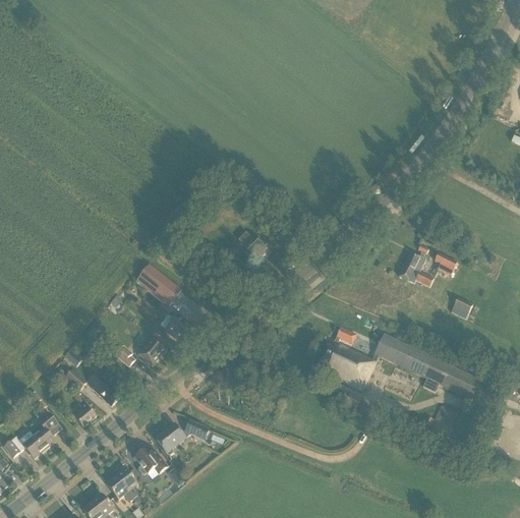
[(256,263),(271,249),(257,236),(254,239),(245,231),(238,238),(247,246),(243,249),(256,263)]
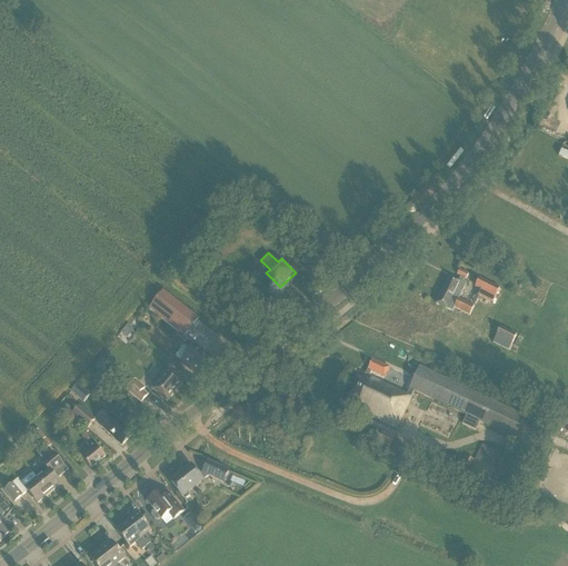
[(466,276),(468,271),(459,267),(457,271),(460,274),(458,278),(449,274),(436,300),(446,306),(451,308),(454,305),(469,311),(474,303),(458,296),(465,281),(462,280),(465,276),(466,276)]
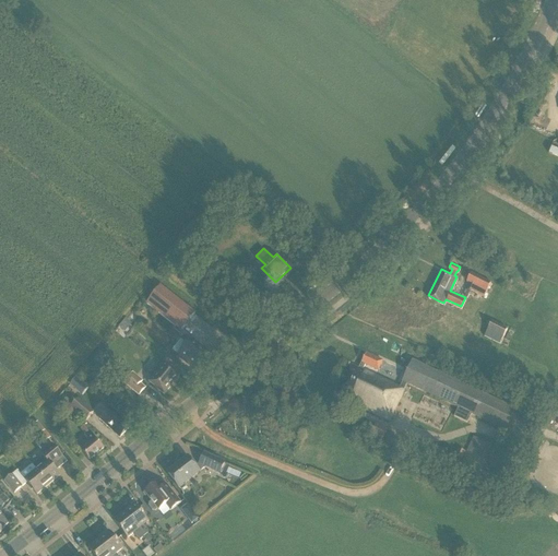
[(220,272),(208,263),(203,269),(213,278),(220,272)]
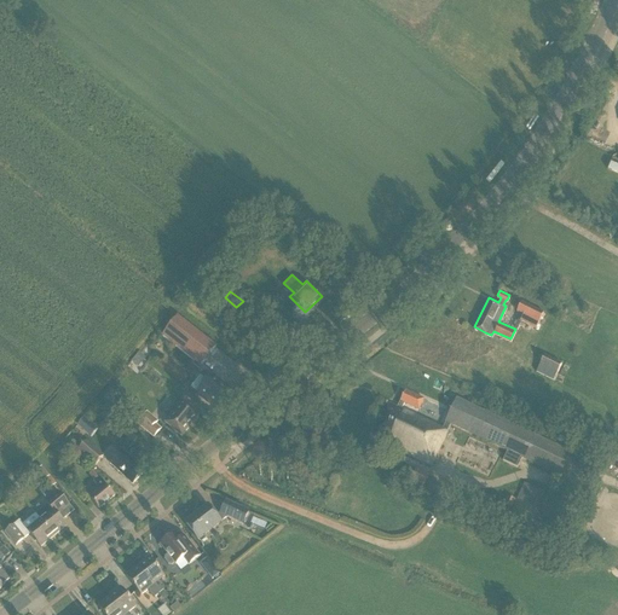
[(519,318),(535,325),(543,309),(520,299),(517,308),(523,311),(519,318)]
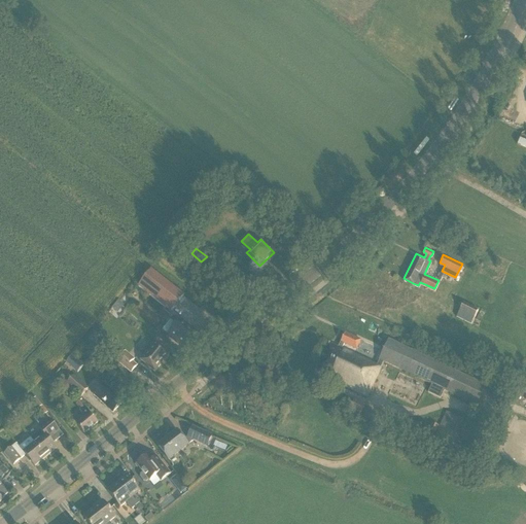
[(170,309),(183,292),(150,267),(138,283),(170,309)]
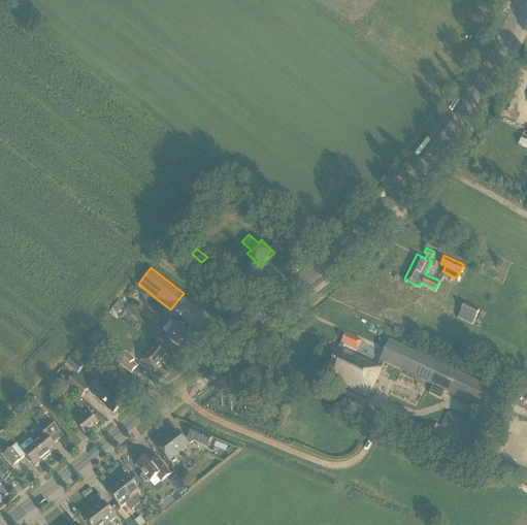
[(479,307),(464,300),(457,315),(471,322),(479,307)]
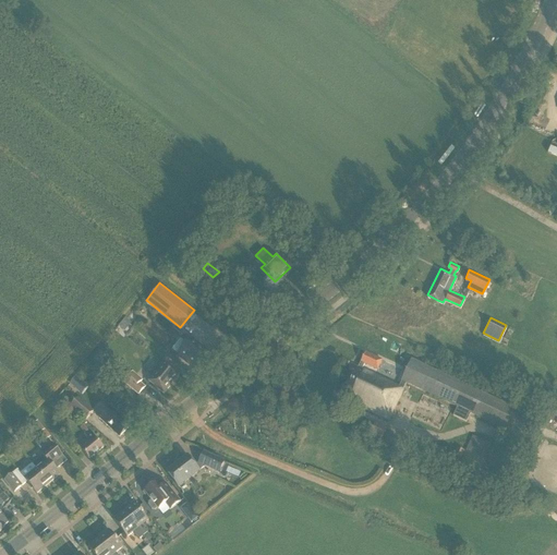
[(509,324),(499,341),(505,345),(515,326),(509,324)]
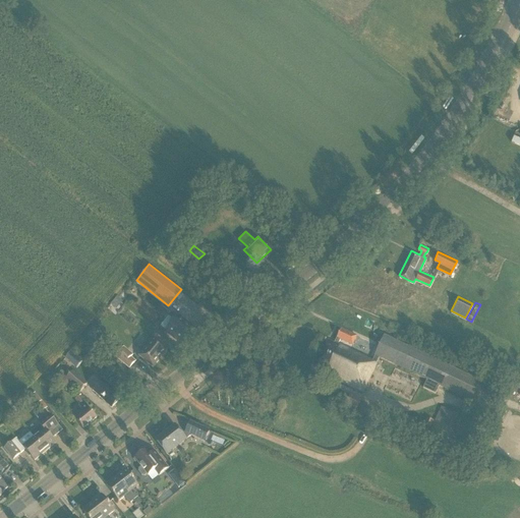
[(168,313),(173,319),(165,329),(181,341),(192,327),(171,309),(168,313)]
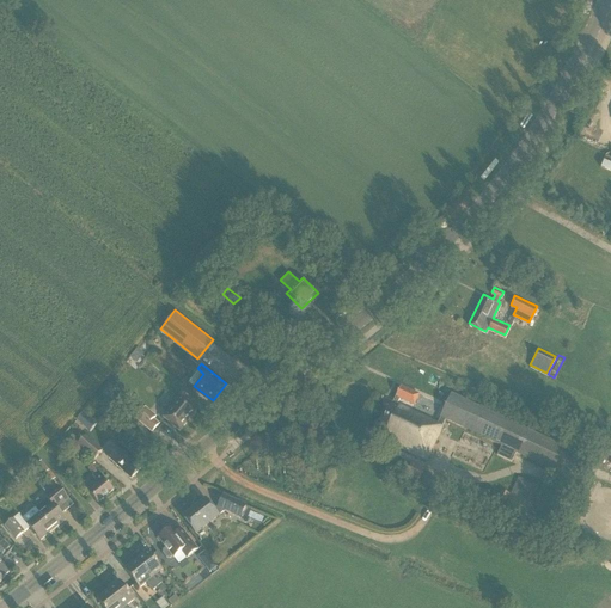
[(395,394),(392,400),(382,395),(365,429),(368,430),(366,435),(367,437),(371,440),(374,438),(376,434),(426,458),(431,447),(434,448),(437,443),(433,441),(439,429),(443,430),(444,425),(441,424),(441,423),(445,417),(501,443),(496,453),(511,459),(515,450),(551,467),(563,443),(451,391),(440,415),(438,421),(396,401),(398,395),(414,403),(419,392),(399,384),(395,393),(395,394)]
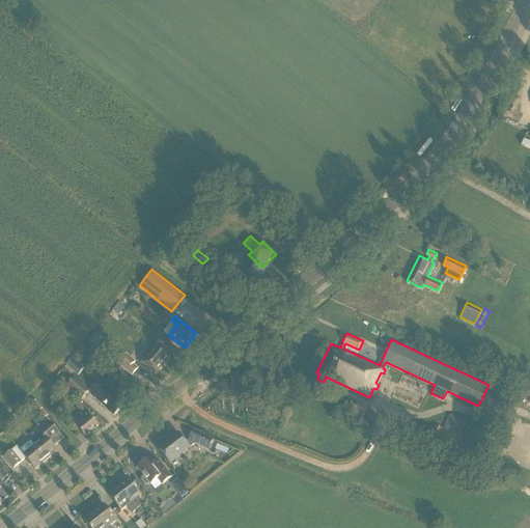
[(141,360),(155,371),(170,354),(157,341),(141,360)]
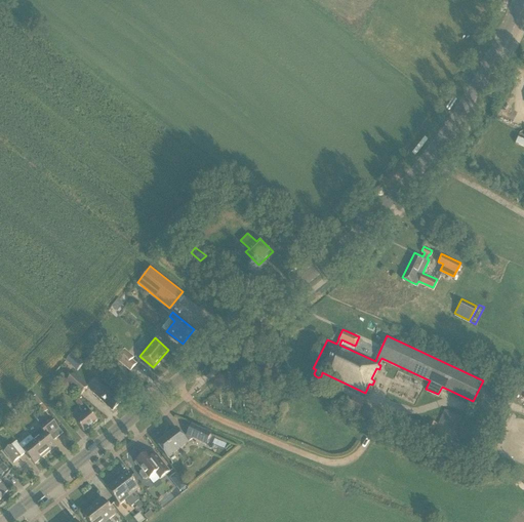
[(115,356),(129,369),(135,362),(131,357),(133,355),(123,347),(115,356)]
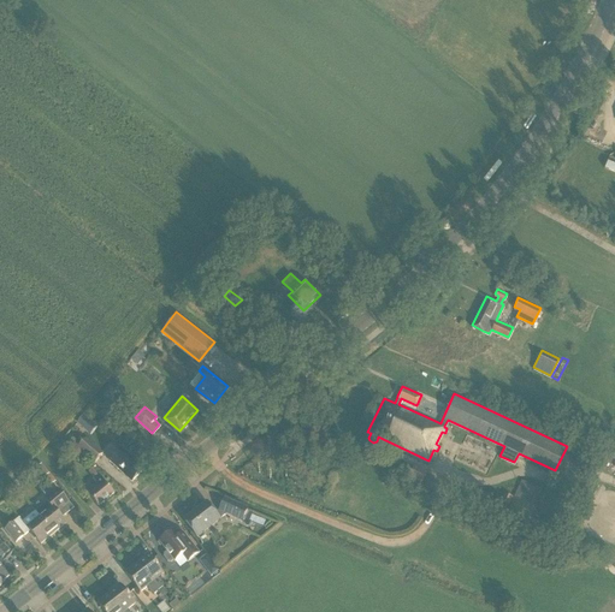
[(76,420),(82,425),(88,416),(82,411),(76,420)]
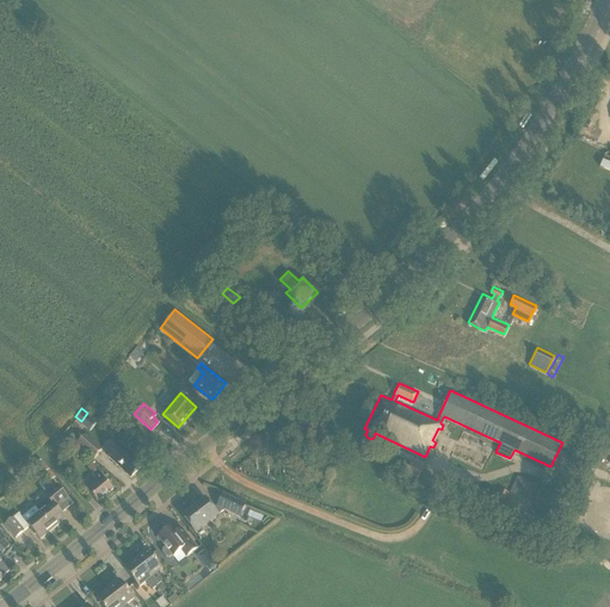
[(135,429),(127,422),(123,426),(131,433),(135,429)]
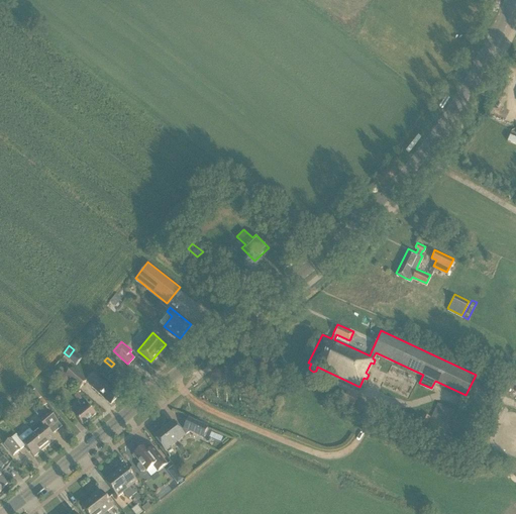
[(64,374),(78,387),(86,378),(72,366),(64,374)]
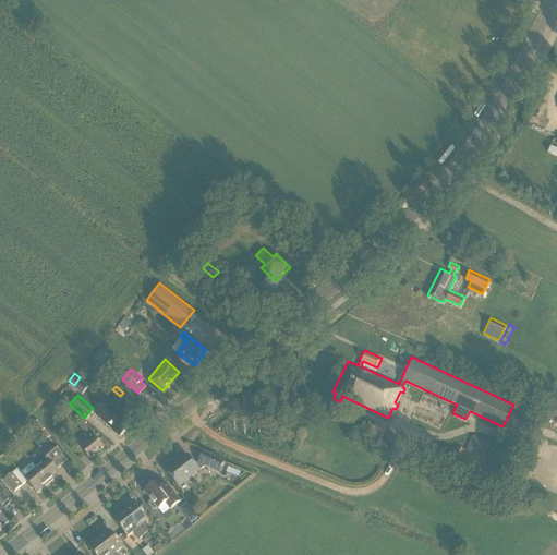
[(116,409),(130,422),(137,414),(129,407),(131,405),(125,400),(123,401),(116,409)]
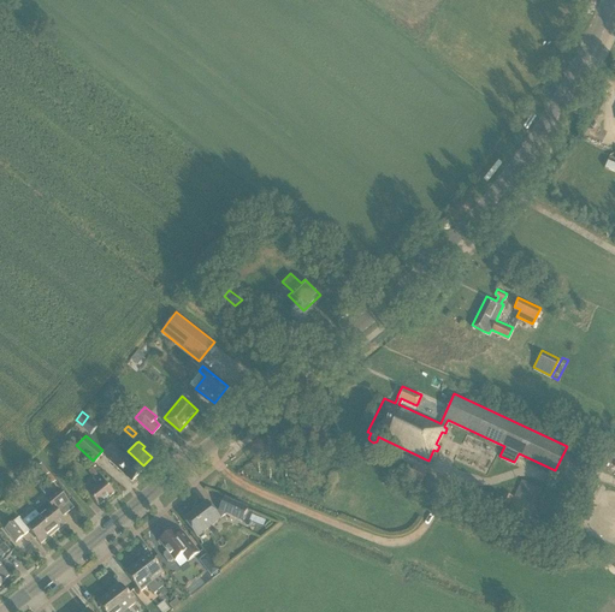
[(143,465),(128,451),(126,449),(125,450),(120,445),(108,458),(131,479),(143,465)]
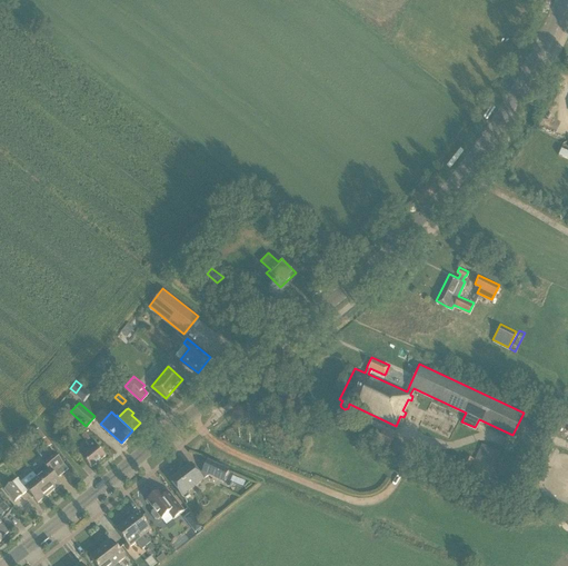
[(29,433),(37,442),(45,435),(37,426),(29,433)]
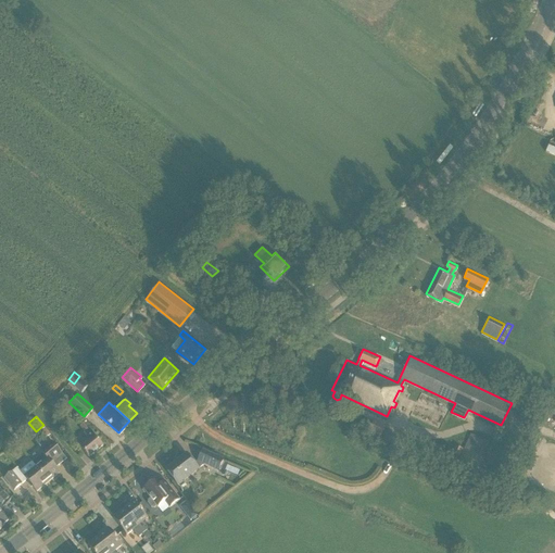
[(88,454),(102,443),(91,429),(80,416),(75,419),(83,428),(82,429),(86,435),(77,441),(88,454)]
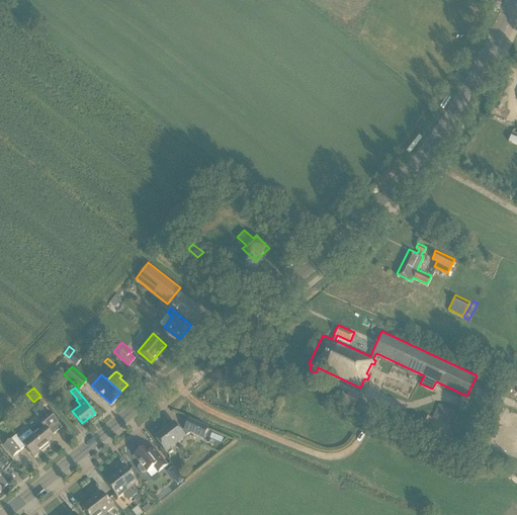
[(448,424),(454,408),(438,402),(431,416),(422,438),(439,445),(448,424)]
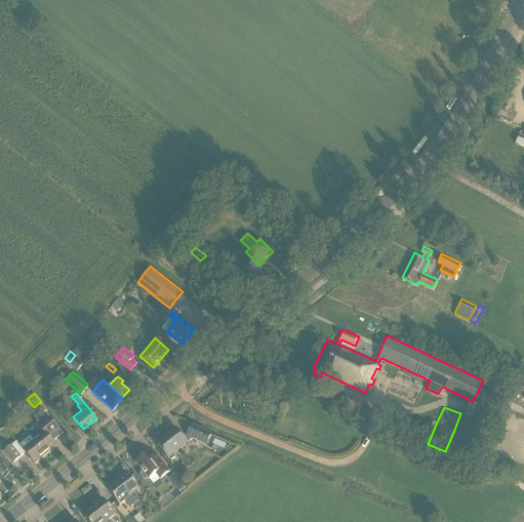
[(43,430),(33,438),(44,452),(55,444),(51,439),(62,431),(58,427),(48,414),(38,424),(43,430)]
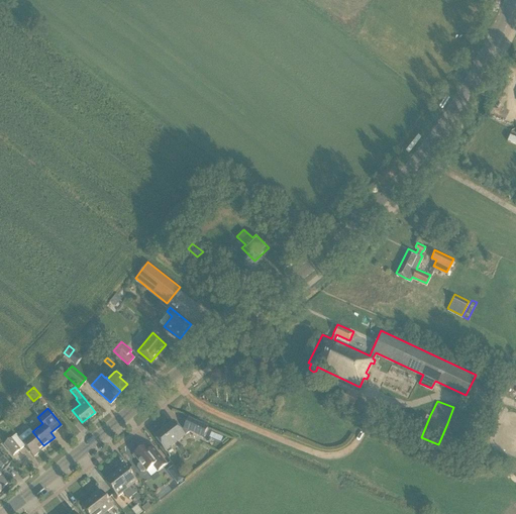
[(184,427),(181,429),(173,419),(153,434),(165,448),(190,429),(197,433),(201,423),(189,417),(184,427)]
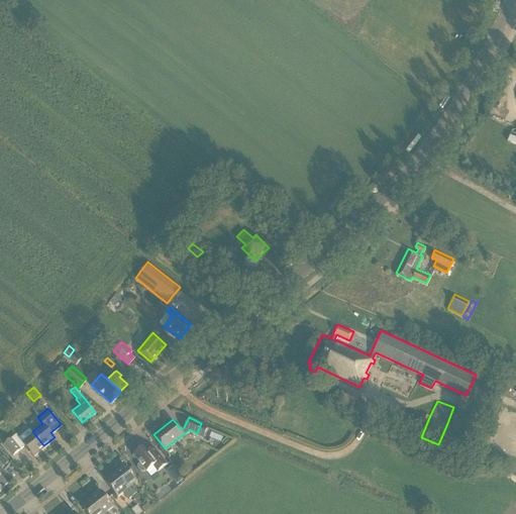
[(32,431),(29,427),(18,435),(16,432),(3,442),(12,453),(19,447),(24,443),(33,454),(43,445),(32,431)]
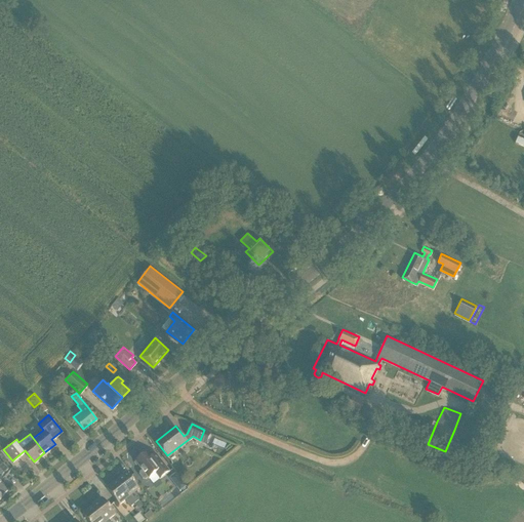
[(156,464),(147,451),(135,459),(142,468),(139,470),(139,473),(143,477),(145,477),(148,475),(149,476),(155,471),(159,477),(169,469),(161,459),(156,464)]
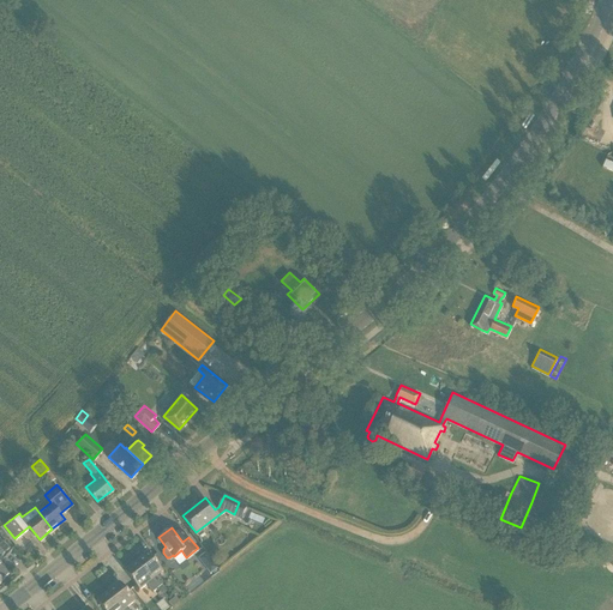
[(148,543),(157,538),(151,529),(143,533),(148,543)]
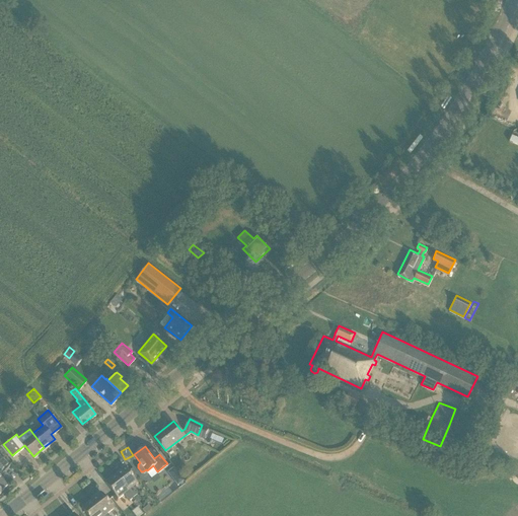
[(137,482),(125,465),(115,472),(133,496),(137,493),(133,489),(132,490),(130,487),(137,482)]
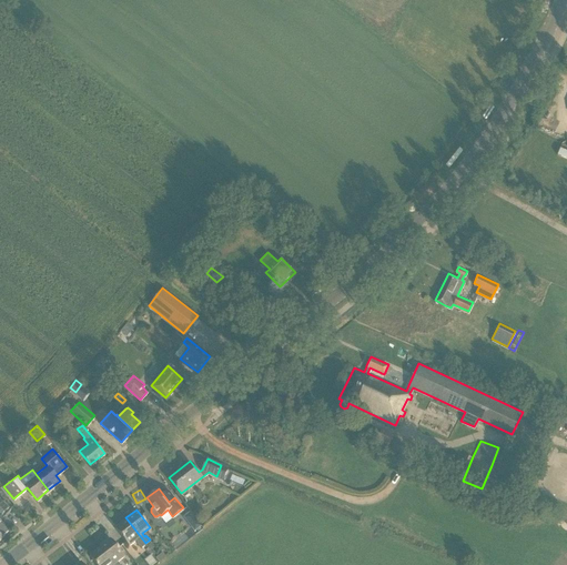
[(2,517),(11,522),(14,517),(6,512),(2,517)]
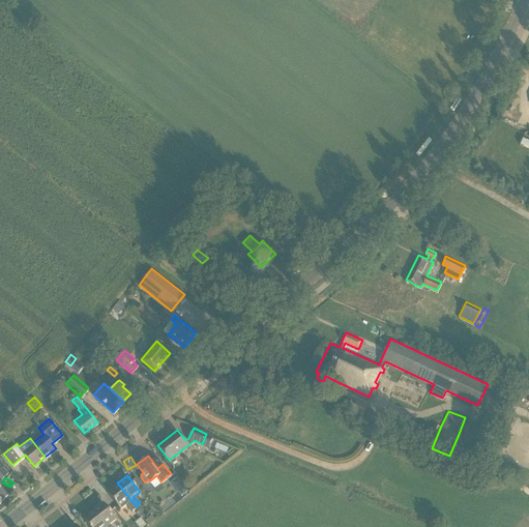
[(117,482),(107,491),(120,507),(126,502),(127,501),(129,504),(127,505),(131,509),(136,506),(117,482)]
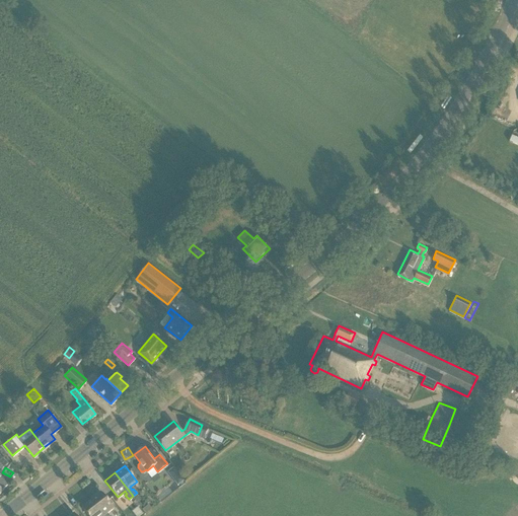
[(171,477),(176,484),(182,478),(177,472),(171,477)]
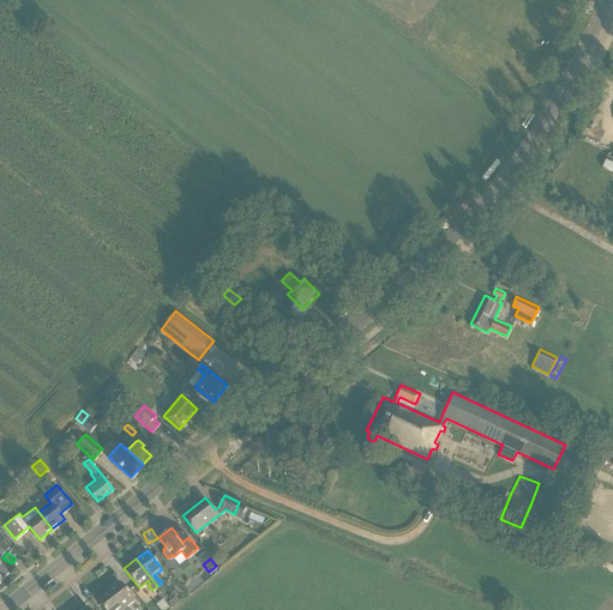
[(0,561),(0,579),(10,571),(0,561)]
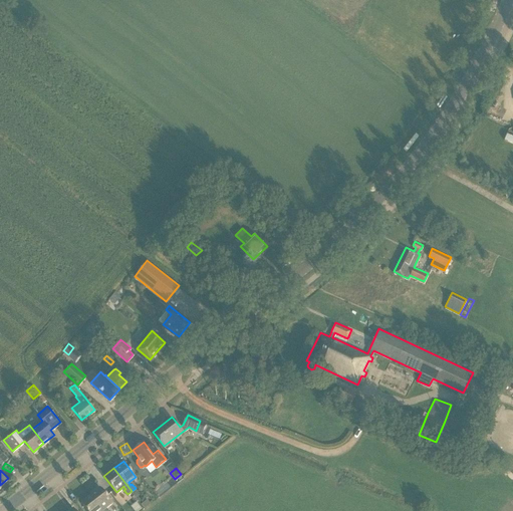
[(103,510),(109,510),(108,508),(106,510),(104,507),(106,506),(112,501),(99,485),(90,493),(103,510)]
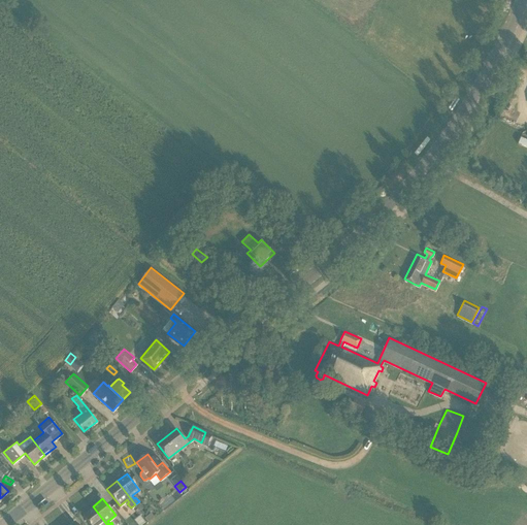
[(106,524),(93,506),(83,515),(90,524),(106,524)]
